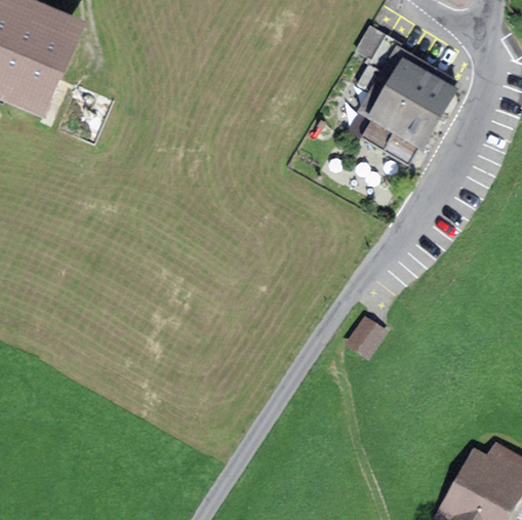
[(0,82),(33,97),(66,25),(11,0),(0,0),(0,82)]
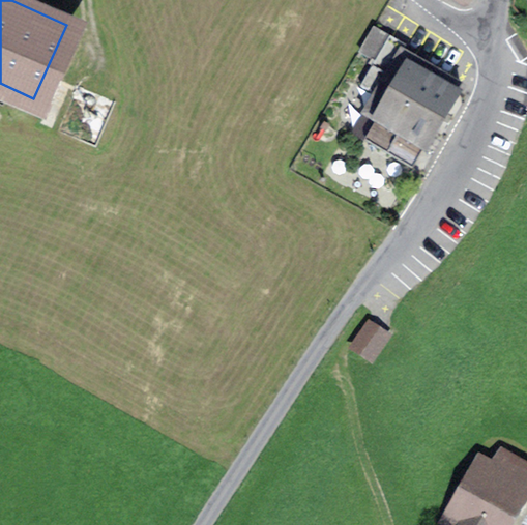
[(405,59),(370,118),(430,152),(465,91),(405,59)]
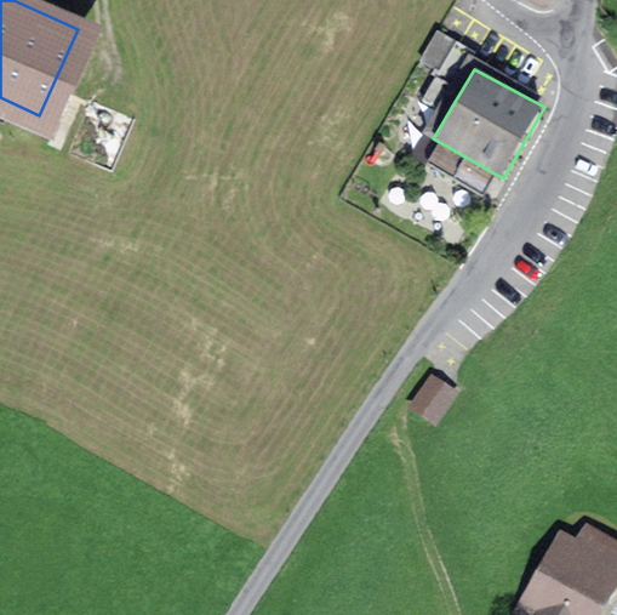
[(435,371),(415,405),(445,425),(467,391),(435,371)]
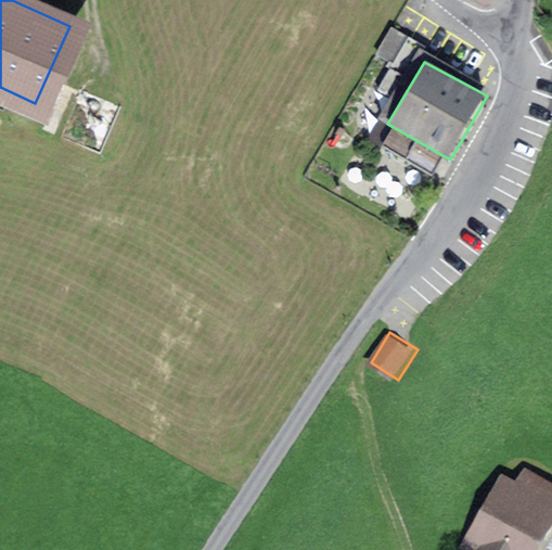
[(465,533),(458,548),(461,549),(536,549),(551,523),(551,483),(525,467),(517,481),(501,472),(465,533)]
